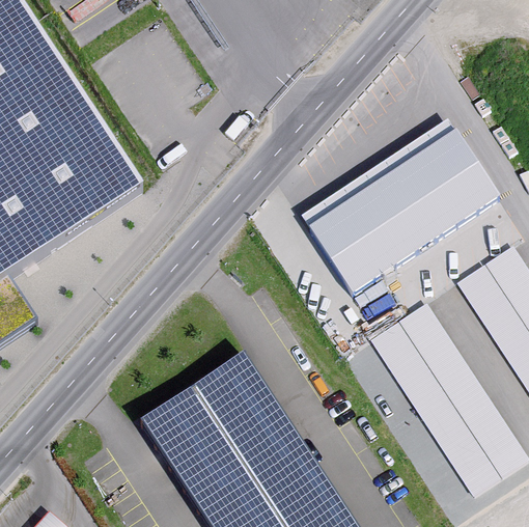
[(0,302),(149,205),(15,0),(0,0),(0,302)]
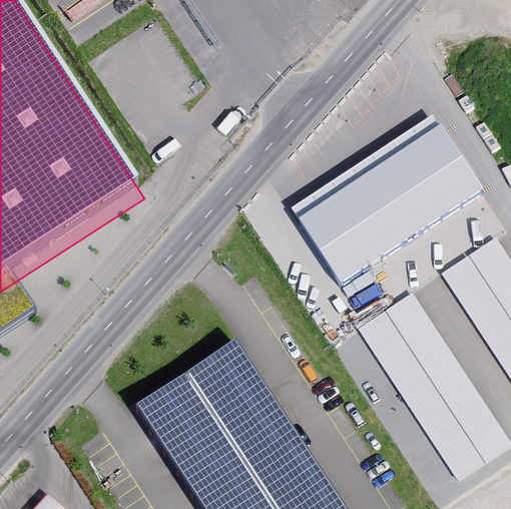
[(433,114),(290,205),(339,282),(482,190),(433,114)]
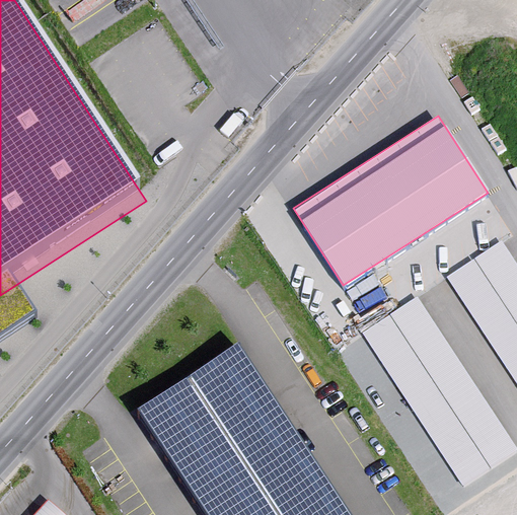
[(516,265),(499,237),(444,273),(516,383),(516,265)]
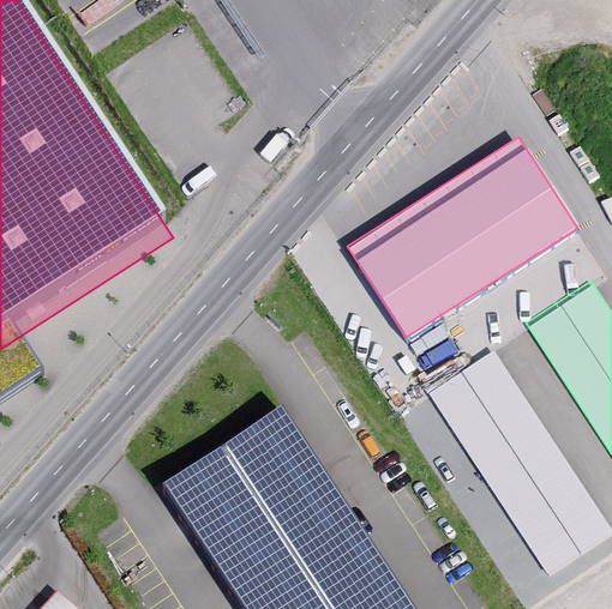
[(611,529),(490,345),(426,387),(549,571),(611,529)]
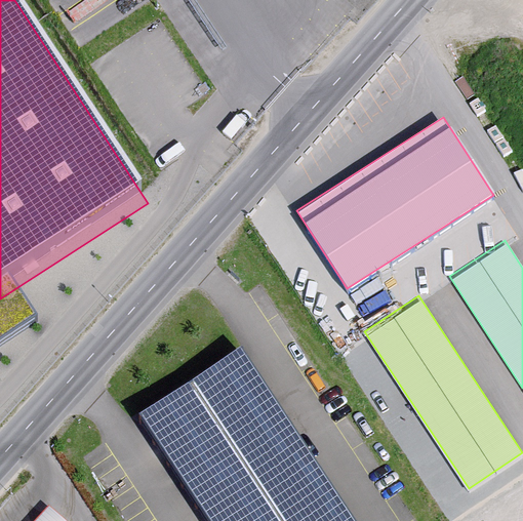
[(344,520),(232,351),(129,417),(197,520),(344,520)]
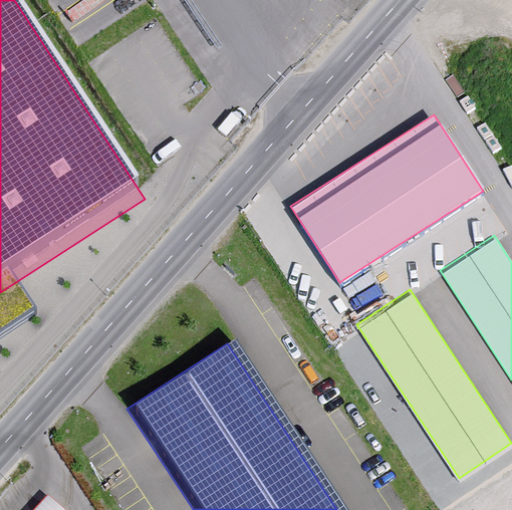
[(50,509),(41,501),(33,509),(50,509)]
